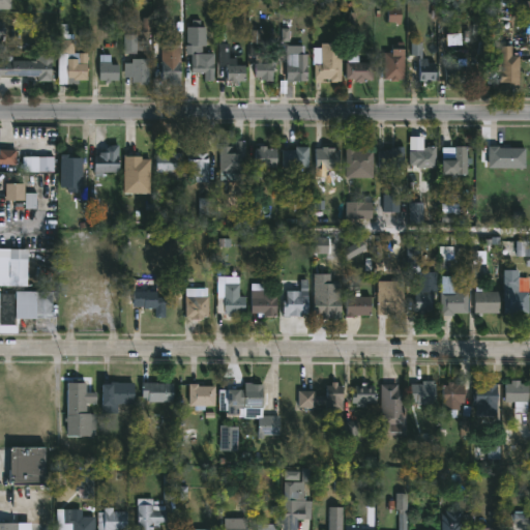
[(12,0),(12,9),(0,9),(0,0),(12,0)]
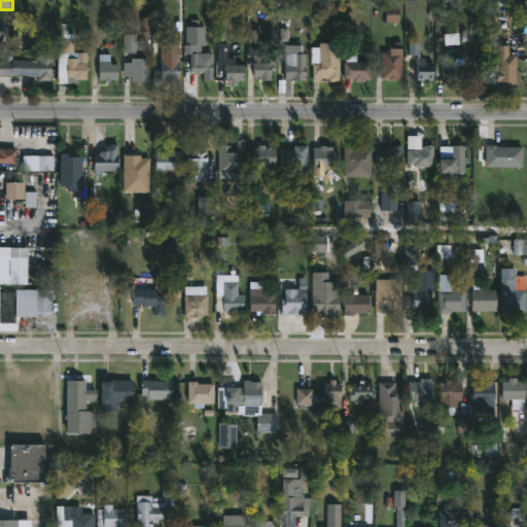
[(200,21),(200,26),(204,26),(204,45),(185,46),(185,27),(191,27),(191,20),(200,21)]
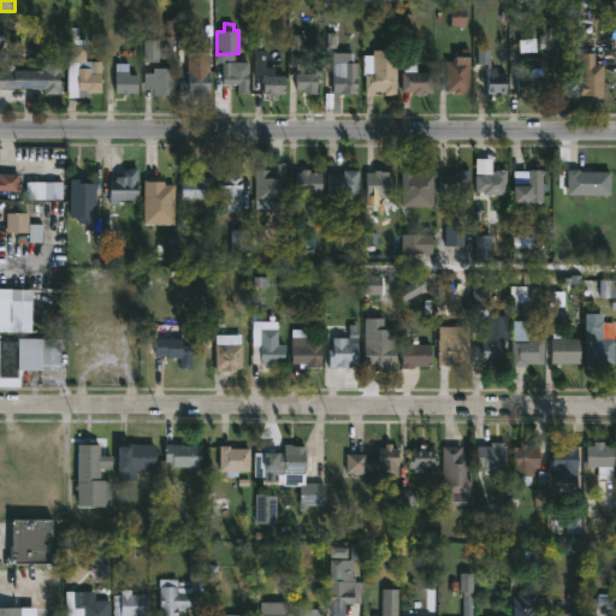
[(102,61),(101,94),(90,93),(90,98),(78,98),(78,90),(67,90),(69,59),(71,59),(71,28),(80,29),(78,46),(87,46),(87,61),(102,61)]
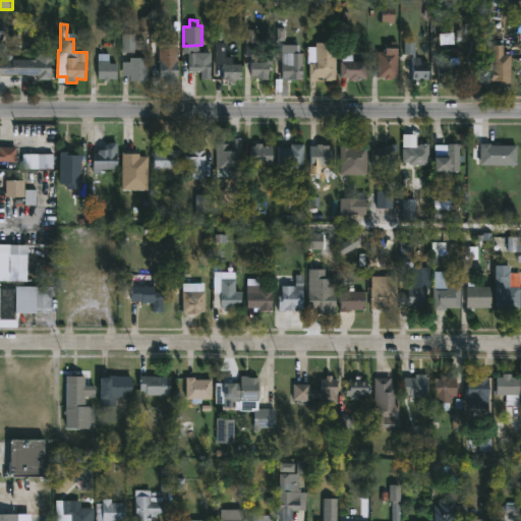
[(257,24),(257,63),(264,63),(264,59),(272,59),(272,72),(269,72),(269,80),(263,80),(263,79),(256,79),(256,76),(252,76),(251,63),(246,63),(246,30),(249,30),(249,24),(257,24)]
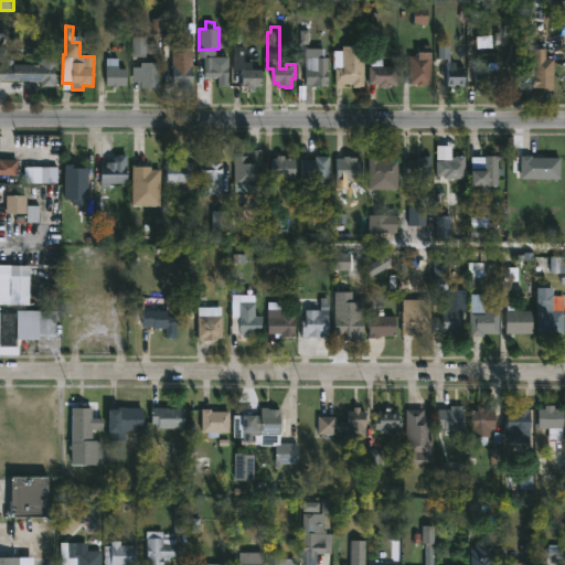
[(427,84),(427,87),(411,85),(411,56),(418,55),(418,46),(433,45),(433,84),(427,84)]
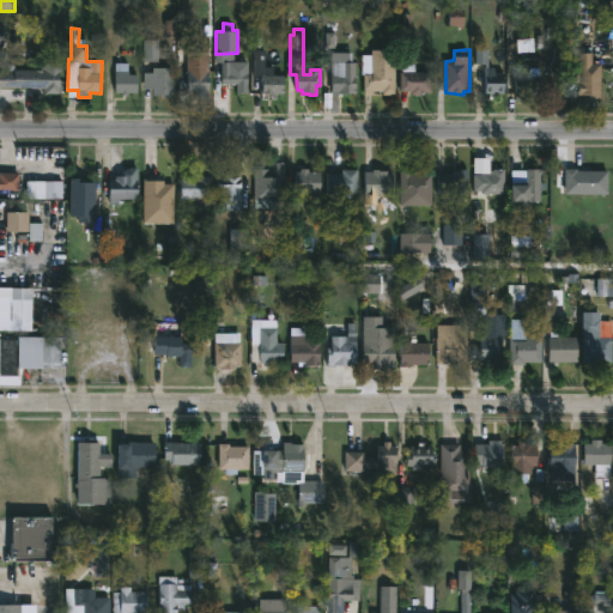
[(489,49),(489,68),(496,68),(496,73),(504,73),(504,93),(496,93),(496,96),(491,96),(491,93),(485,93),(486,64),(477,64),(477,49),(489,49)]
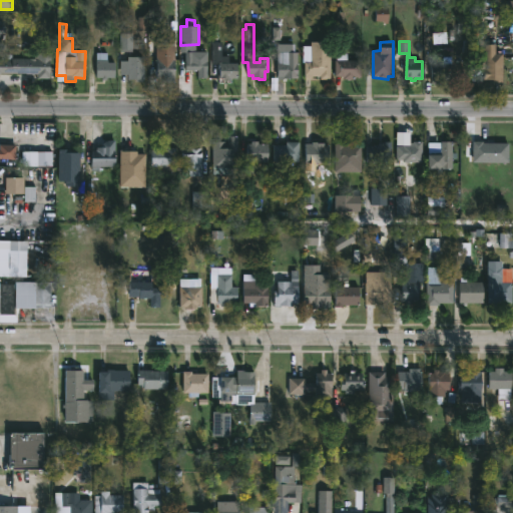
[(332,42),(331,79),(304,80),(304,46),(312,46),(312,42),(332,42)]
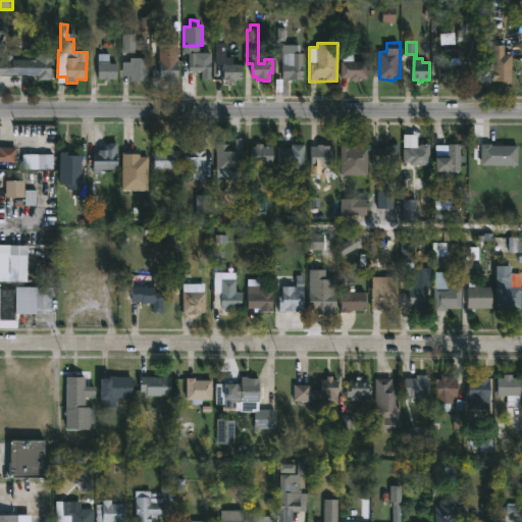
[(505,54),(513,55),(512,85),(501,85),(502,82),(492,82),(494,45),(505,46),(505,54)]
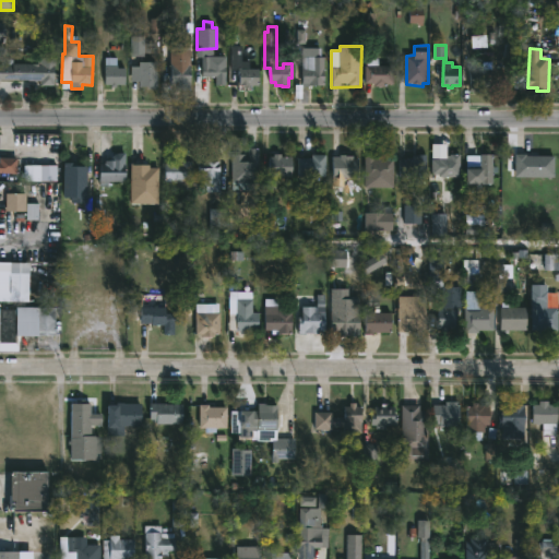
[(191,49),(193,92),(173,92),(171,90),(164,90),(163,76),(171,76),(170,50),(191,49)]
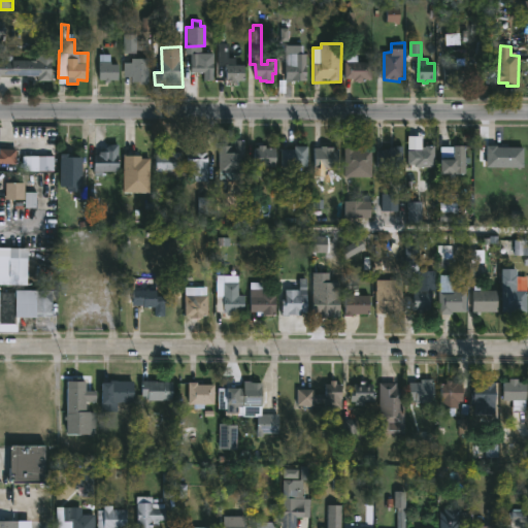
[(307,55),(306,81),(288,81),(288,79),(286,79),(287,47),(298,48),(298,55),(307,55)]
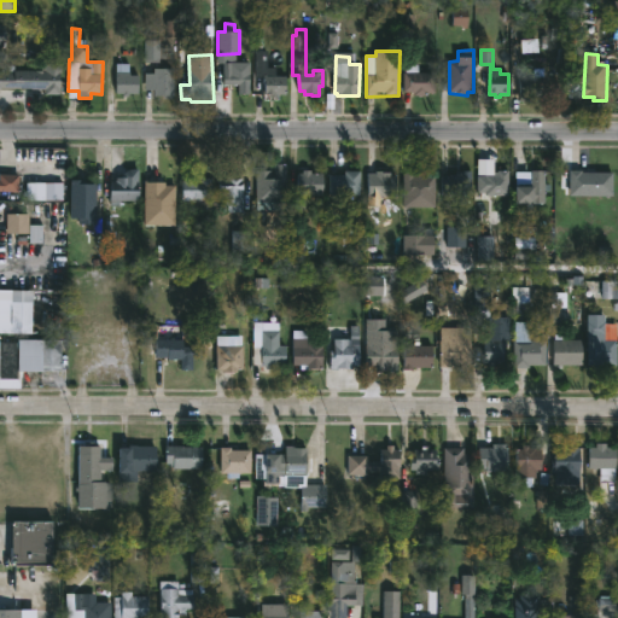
[(420,59),(420,73),(435,73),(435,97),(415,97),(415,93),(404,93),(404,73),(407,73),(407,64),(414,64),(414,59),(420,59)]
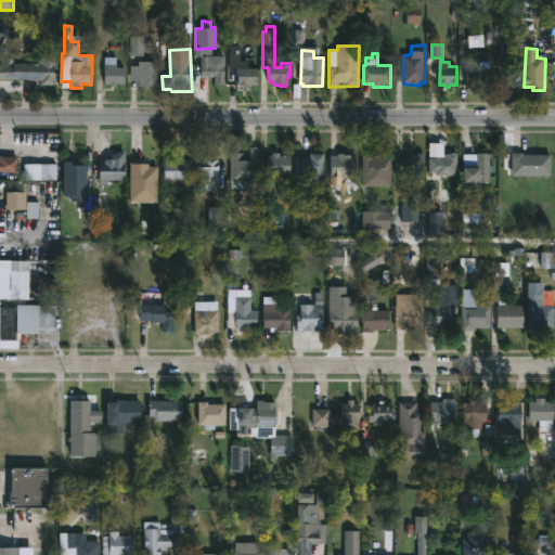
[(54,56),(54,86),(40,86),(40,80),(0,79),(0,64),(11,65),(11,63),(21,63),(21,60),(34,60),(34,63),(40,63),(40,56),(54,56)]
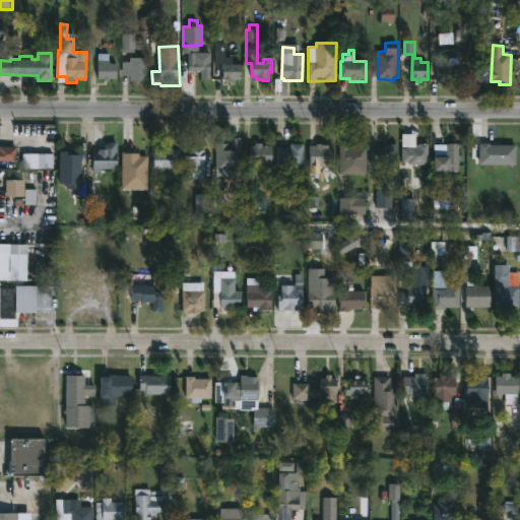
[(211,53),(210,79),(199,79),(199,71),(195,71),(195,74),(192,74),(192,71),(187,71),(187,60),(194,62),(194,53),(211,53)]
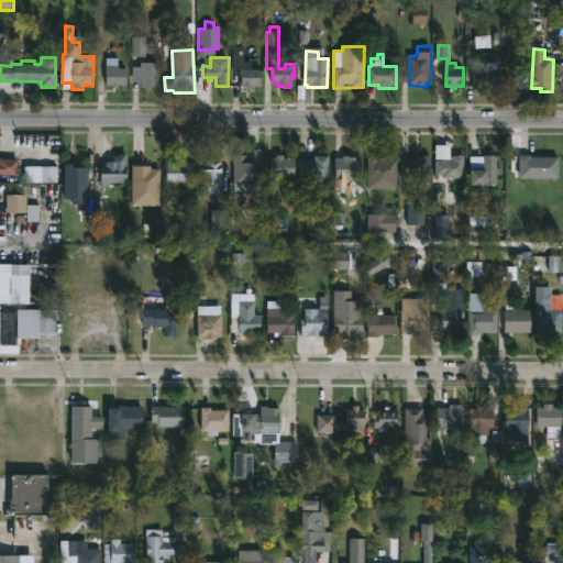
[(125,68),(124,86),(117,85),(116,89),(112,88),(112,85),(106,85),(107,58),(118,58),(118,68),(125,68)]
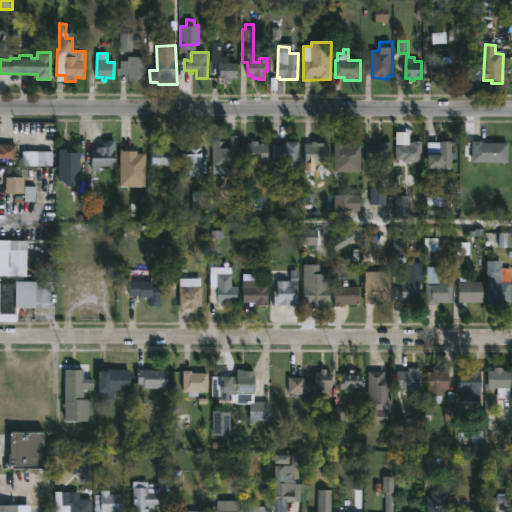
[(145,57),(145,79),(143,79),(143,82),(136,82),(136,80),(125,81),(125,78),(123,78),(123,75),(121,75),(121,61),(128,61),(128,57),(145,57)]
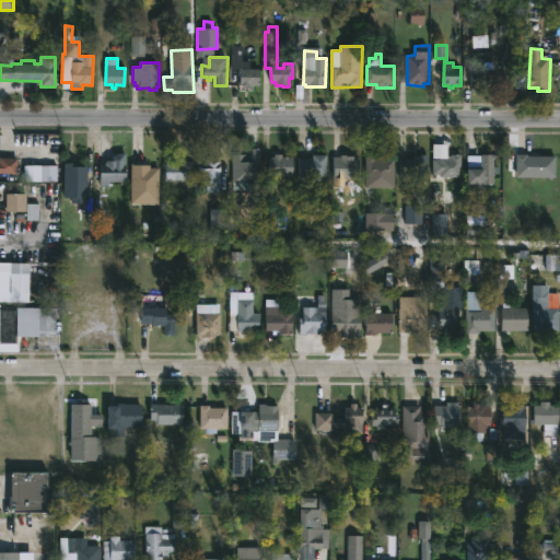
[(477,95),(471,95),(471,71),(483,71),(483,62),(493,62),(493,88),(481,88),(481,92),(477,92),(477,95)]
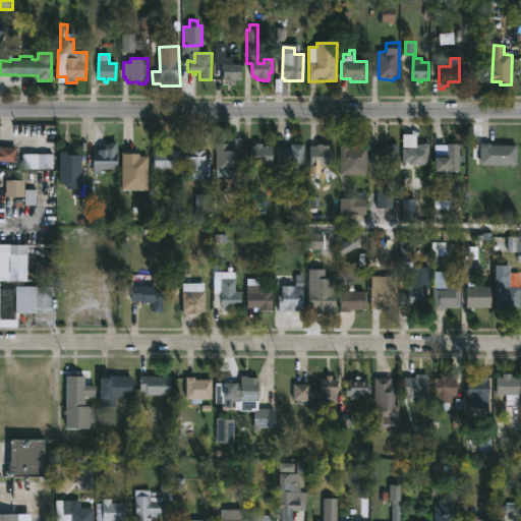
[(223,66),(223,81),(242,81),(242,66),(223,66)]
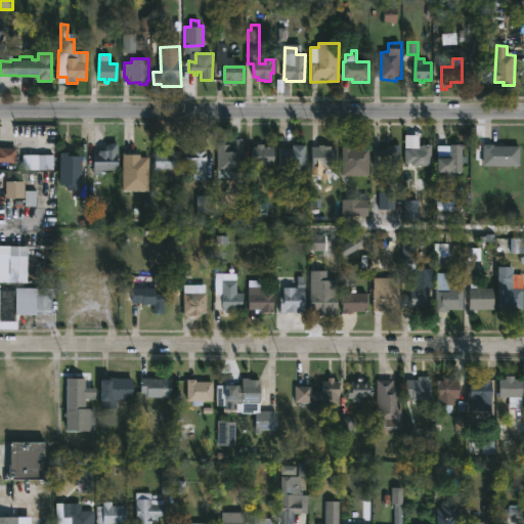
[(244,138),(244,154),(237,154),(237,171),(218,171),(217,144),(230,143),(230,146),(232,146),(232,138),(244,138)]
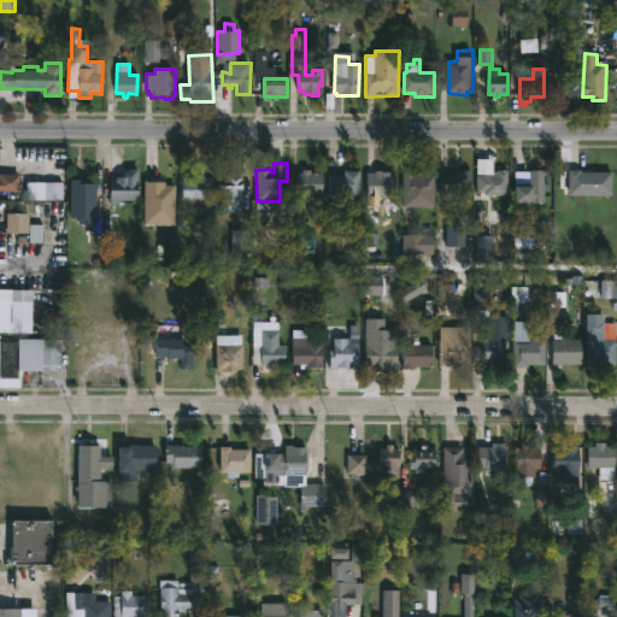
[(311,169),(311,172),(323,171),(324,193),(298,194),(298,171),(303,171),(303,169),(311,169)]
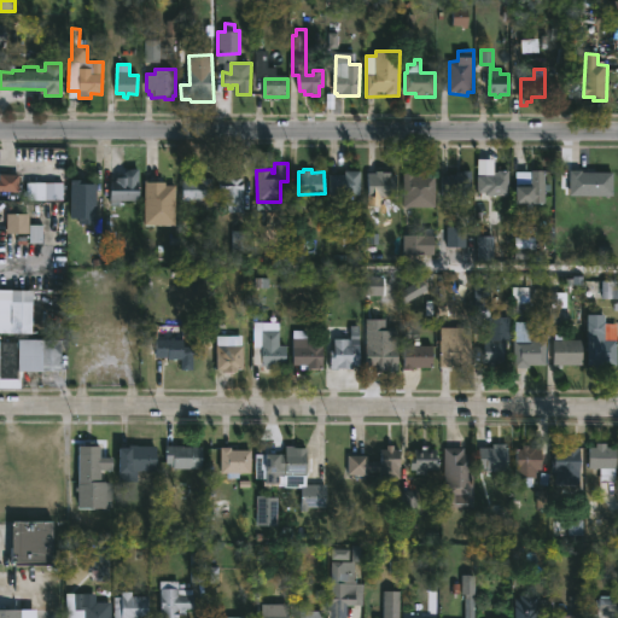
[(414,169),(414,173),(421,173),(421,175),(435,175),(435,208),(410,208),(410,205),(404,205),(403,169),(414,169)]
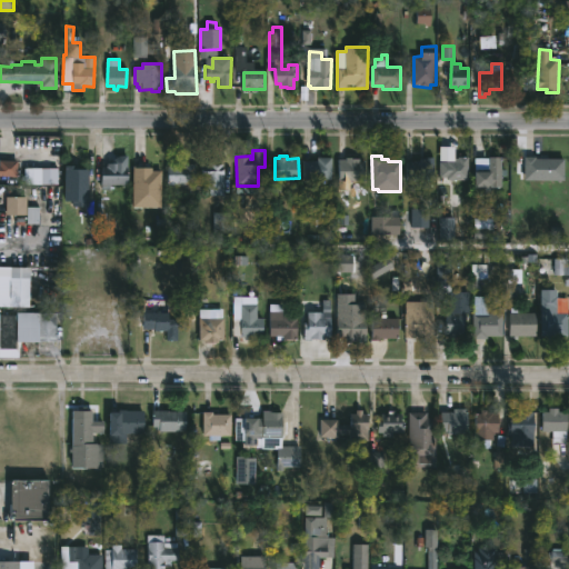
[(436,179),(408,179),(407,161),(421,160),(421,158),(426,157),(435,156),(436,179)]
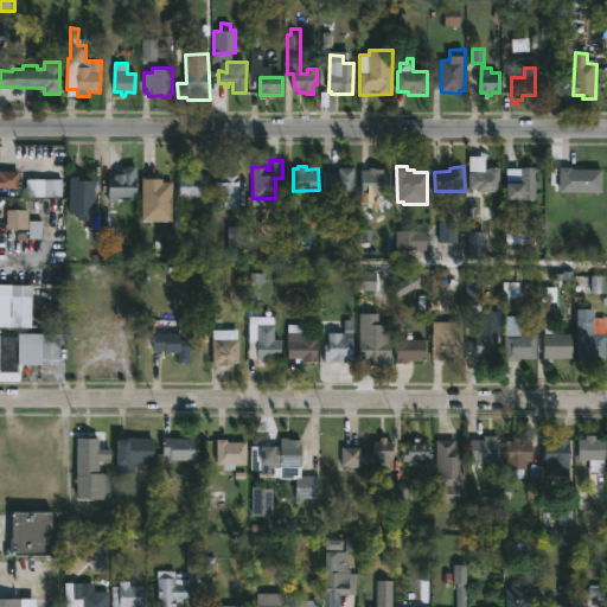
[(500,166),(499,191),(477,192),(477,189),(470,189),(471,172),(485,171),(485,168),(490,168),(490,166),(500,166)]
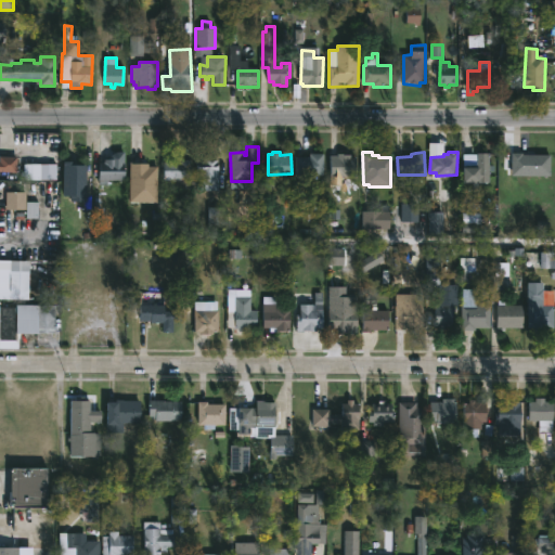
[(490,152),(490,165),(494,165),(494,170),(490,170),(490,182),(479,182),(479,186),(470,186),(470,181),(464,181),(464,153),(490,152)]
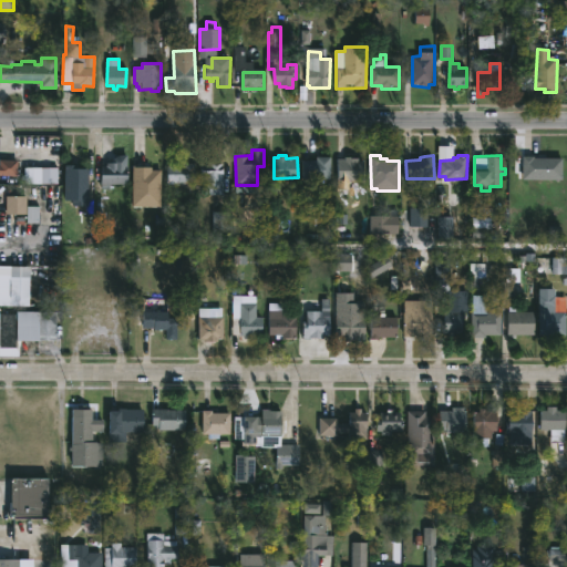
[(535,155),(535,157),(563,157),(563,179),(524,178),(524,155),(535,155)]
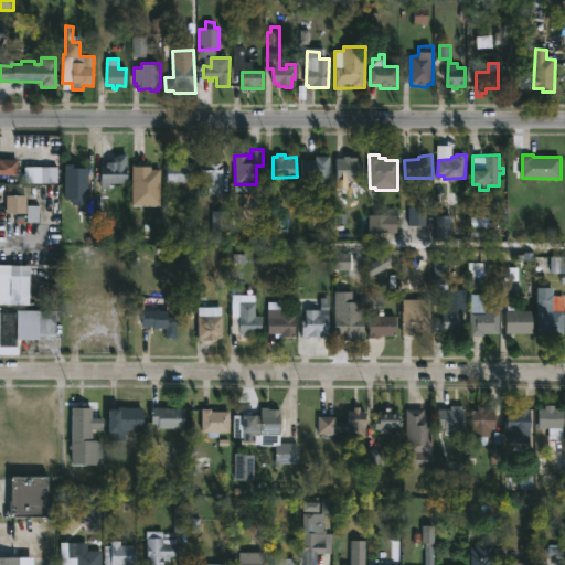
[(330,156),(330,178),(301,177),(301,159),(316,159),(316,156),(330,156)]
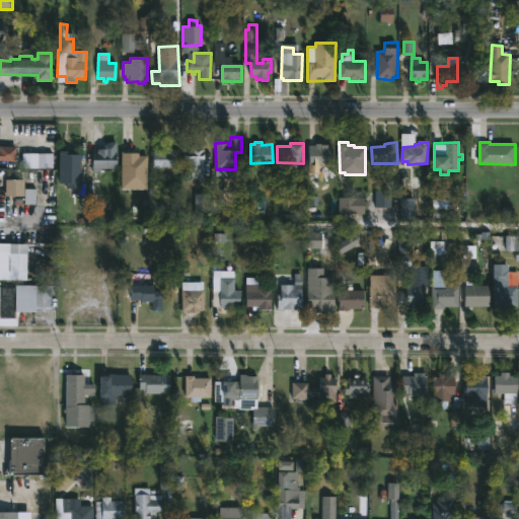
[(325,143),(328,143),(328,146),(334,146),(334,163),(319,163),(319,171),(309,171),(309,144),(325,143)]
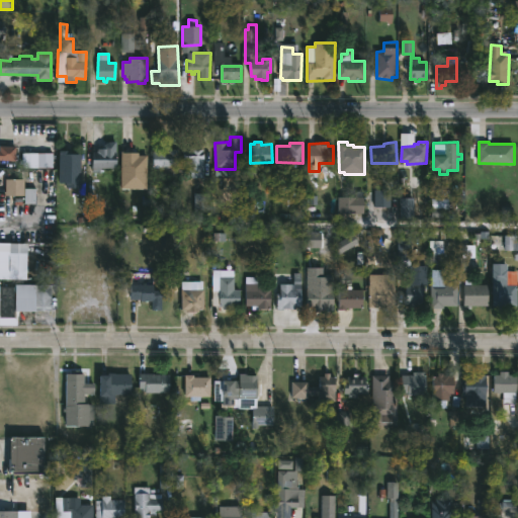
[(0,148),(0,162),(14,163),(14,149),(0,148)]
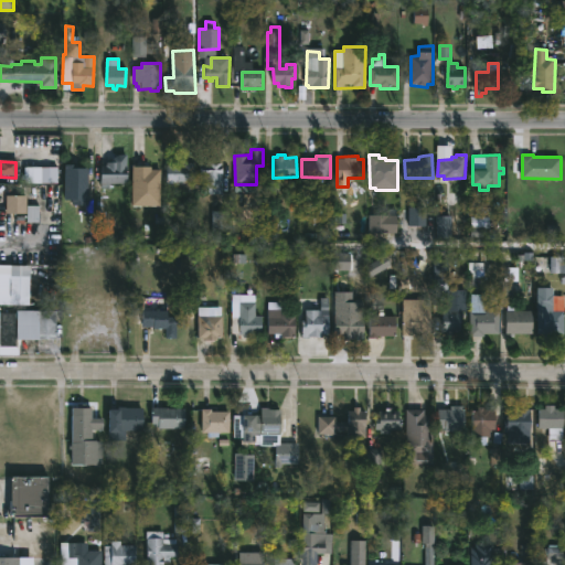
[(120,161),(120,164),(127,164),(127,182),(110,182),(110,188),(102,188),(102,164),(107,164),(107,161),(120,161)]
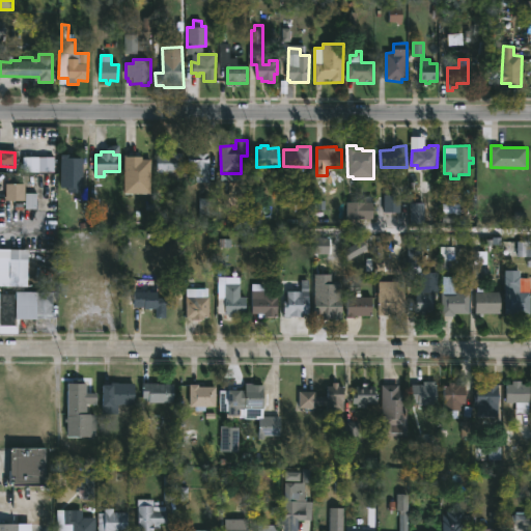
[(202,151),(202,152),(210,152),(210,182),(192,182),(191,164),(189,164),(188,155),(195,154),(195,151),(202,151)]
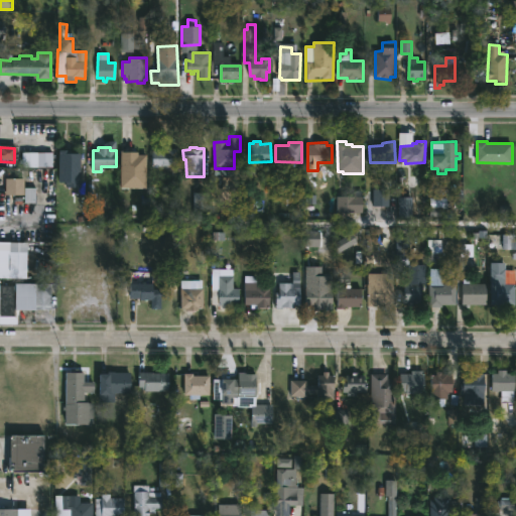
[(70,148),(70,152),(81,152),(81,181),(76,181),(76,187),(66,187),(66,182),(58,182),(58,148),(70,148)]
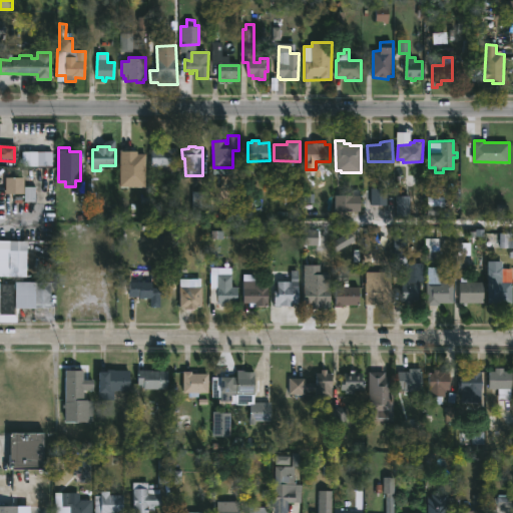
[(176,147),(175,174),(158,174),(158,166),(150,165),(151,149),(166,149),(166,147),(176,147)]
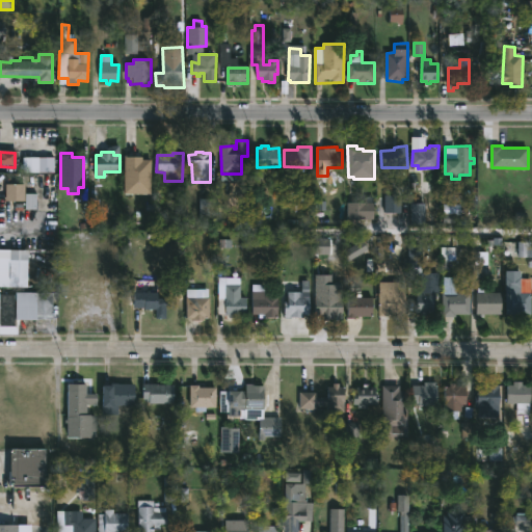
[(134,154),(143,155),(143,158),(153,158),(152,192),(125,192),(125,154),(134,154)]
